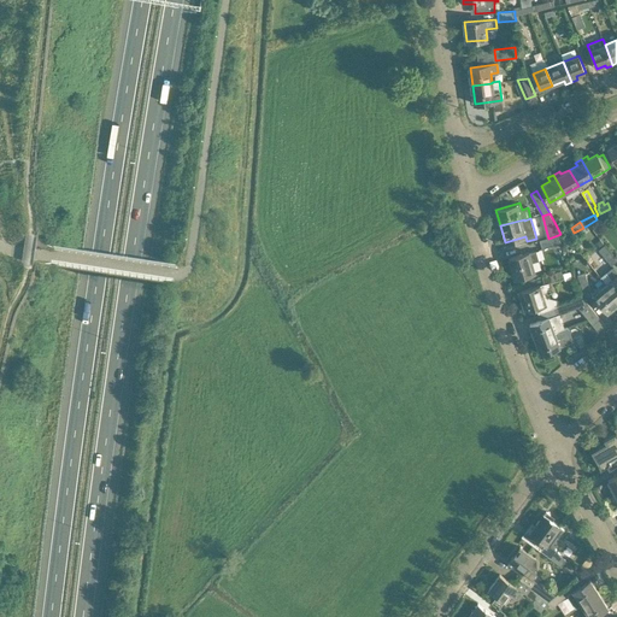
[(560,244),(558,235),(548,239),(540,241),(542,248),(560,244)]
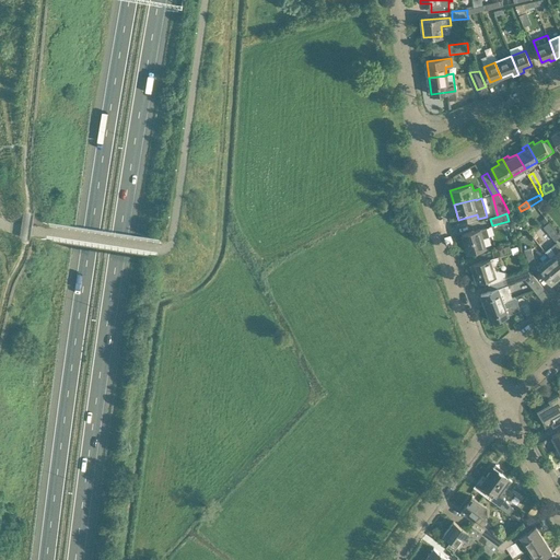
[(559,235),(549,222),(544,226),(555,241),(559,236),(559,235)]
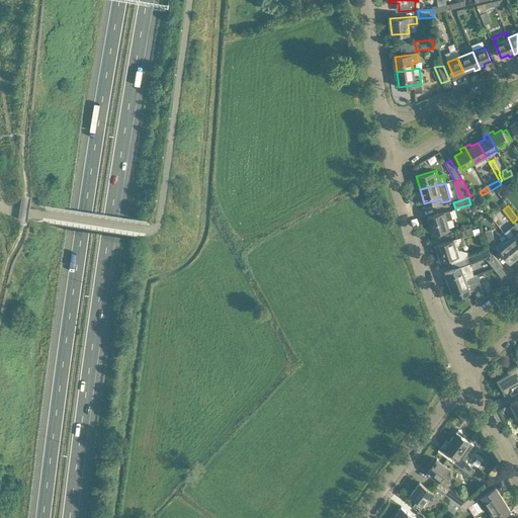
[(450,210),(428,217),(432,233),(449,229),(447,221),(452,219),(450,210)]
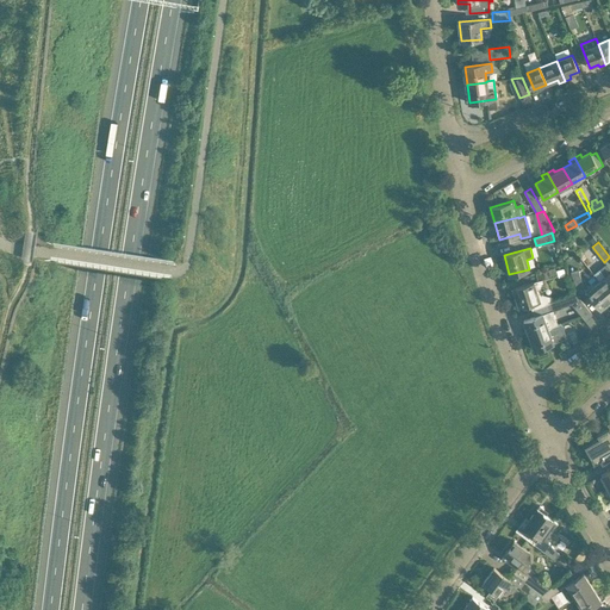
[(540,268),(560,265),(558,256),(539,260),(540,268)]
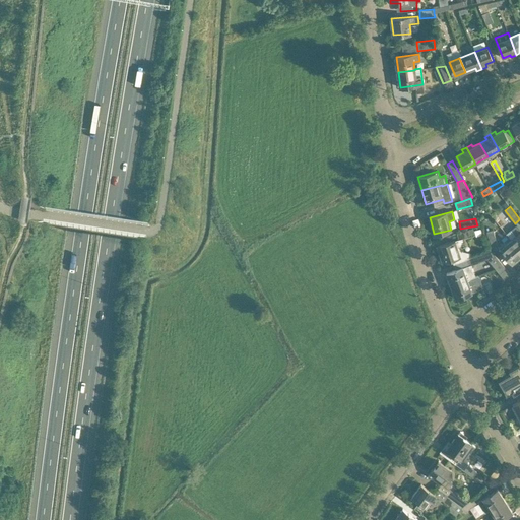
[(516,236),(511,240),(519,250),(519,229),(517,224),(511,230),(516,236)]
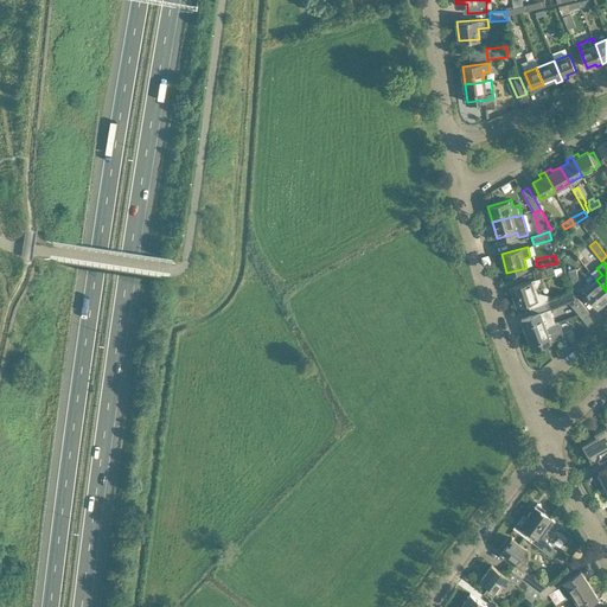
[(575,268),(568,270),(574,288),(581,287),(575,268)]
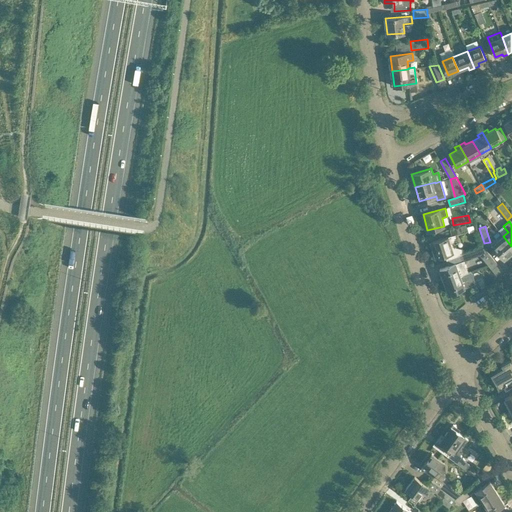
[(457,238),(456,235),(456,234),(452,235),(448,237),(431,242),(436,257),(445,255),(447,260),(460,256),(462,255),(461,254),(462,254),(463,248),(456,247),(453,245),(453,244),(453,240),(457,238)]
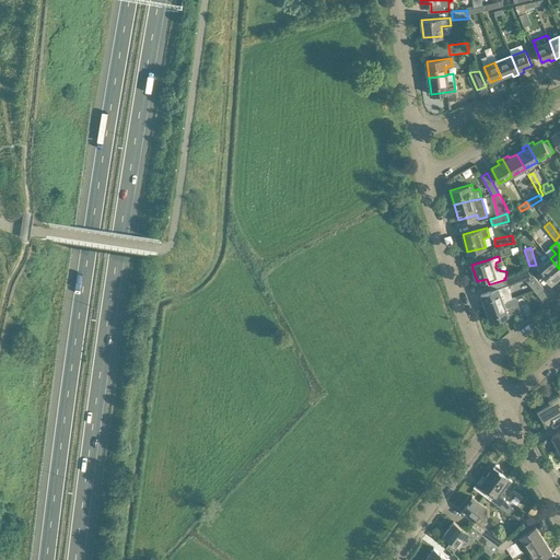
[(559,276),(559,269),(550,258),(545,264),(544,261),(537,266),(551,283),(559,276)]
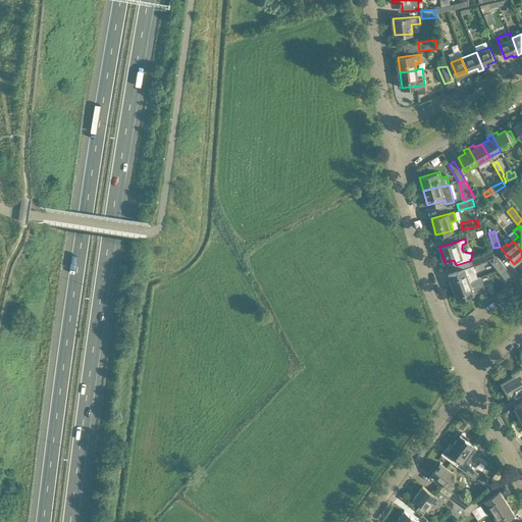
[(491,262),(498,257),(492,251),(483,255),(478,256),(481,263),(489,260),(491,262)]
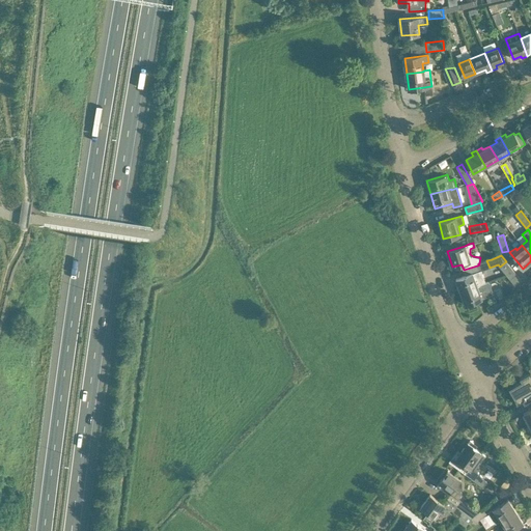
[(516,274),(506,261),(500,267),(503,272),(510,279),(516,274)]
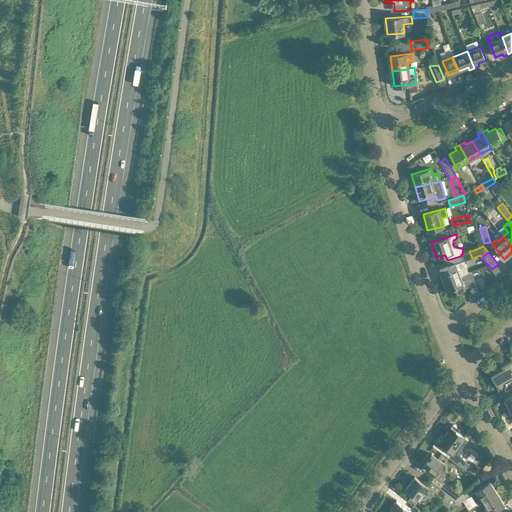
[(468,272),(464,261),(462,262),(456,264),(456,263),(439,269),(444,281),(466,273),(468,272)]
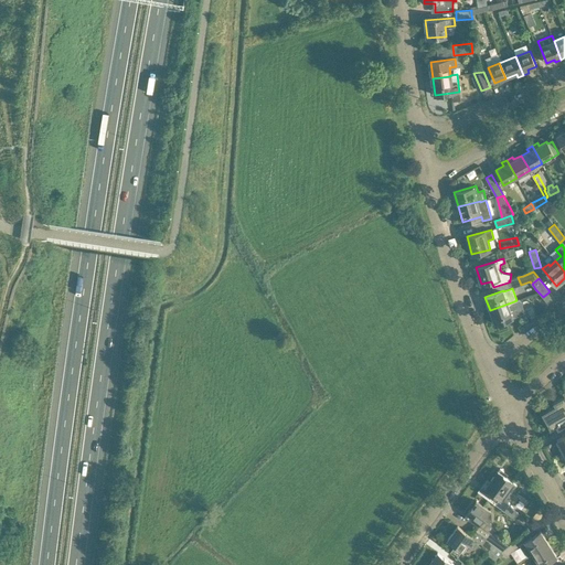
[(524,312),(522,307),(518,308),(514,301),(490,310),(496,324),(513,318),(524,312)]
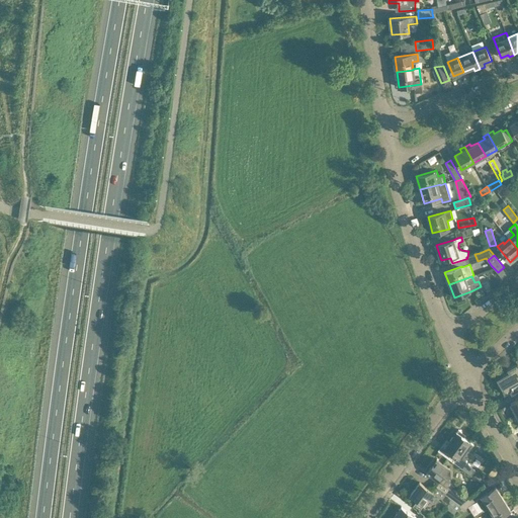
[(509,371),(495,379),(496,380),(497,379),(504,394),(510,391),(513,389),(511,385),(517,381),(517,358),(515,360),(517,363),(507,369),(509,371)]
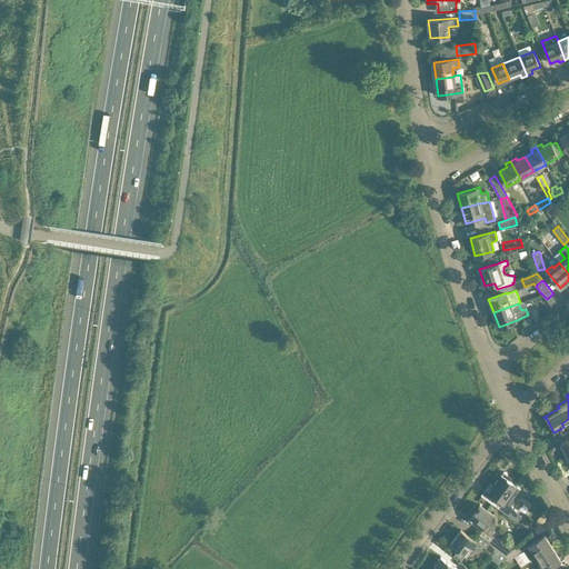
[(496,495),(490,501),(511,517),(518,522),(522,517),(516,510),(509,502),(520,488),(516,485),(509,480),(511,477),(503,471),(501,475),(489,490),(496,495)]
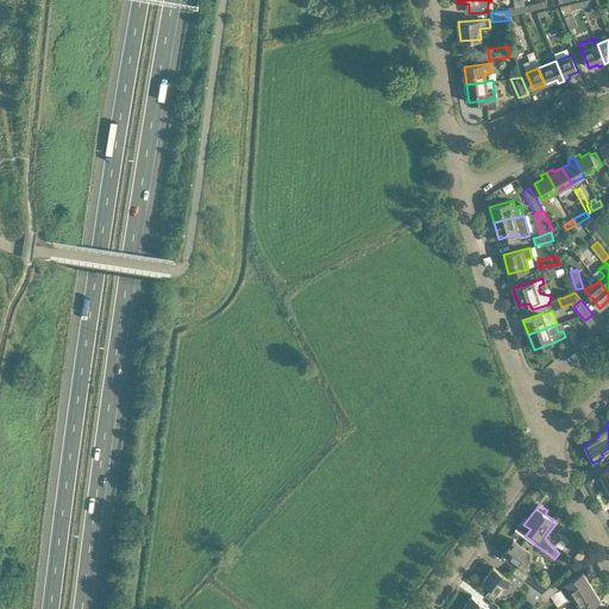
[(513,540),(502,556),(522,570),(525,572),(528,571),(528,566),(531,566),(531,565),(521,558),(527,551),(513,540)]
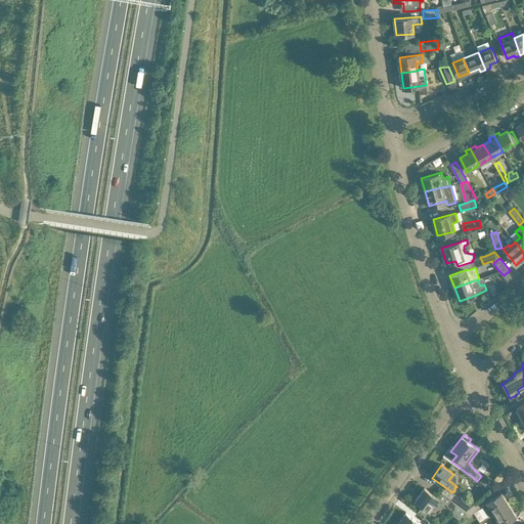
[(468,478),(466,487),(473,489),(475,480),(468,478)]
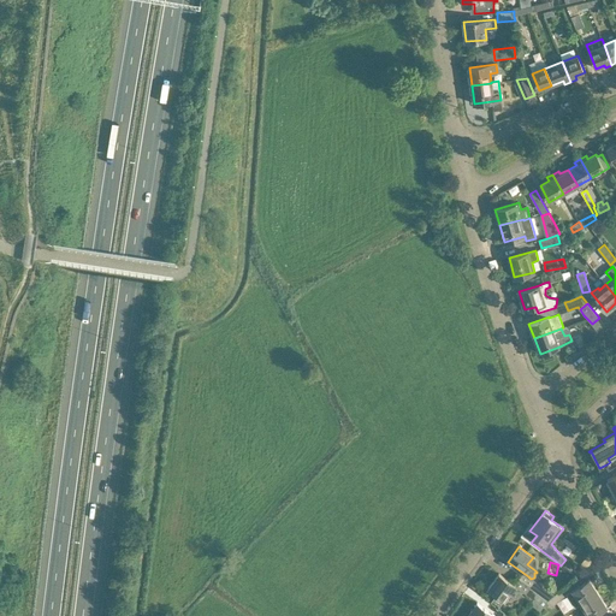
[(523,592),(499,573),(487,588),(504,600),(510,593),(519,599),(523,592)]
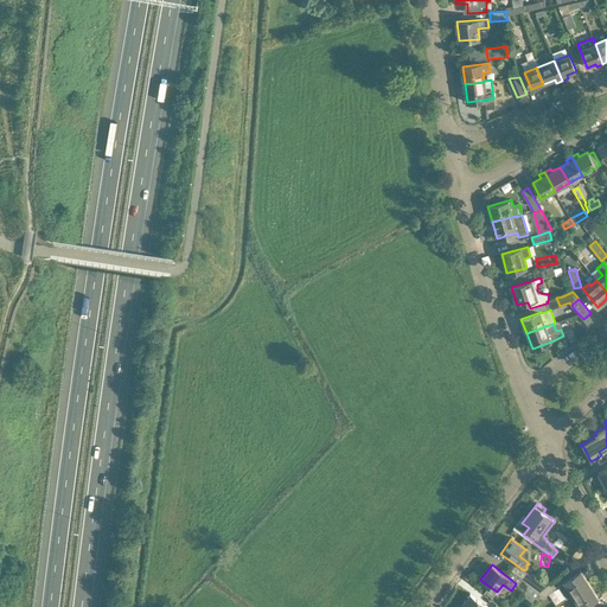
[(567,599),(573,594),(589,583),(581,570),(558,585),(567,599)]
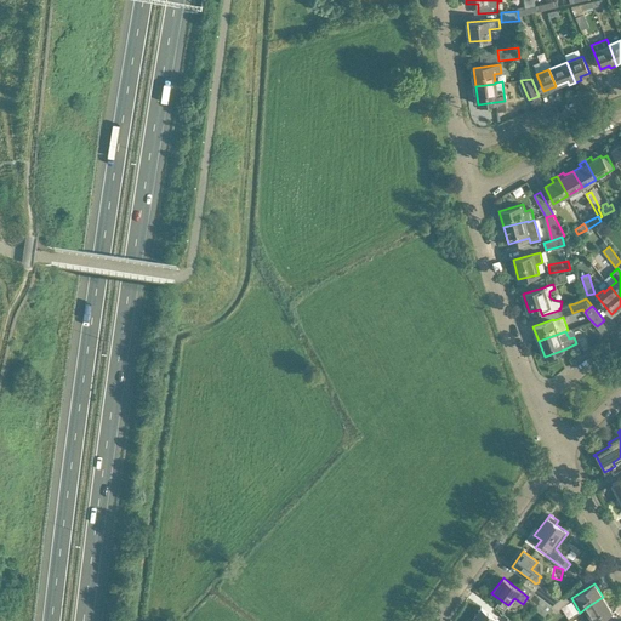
[(540,586),(535,592),(553,605),(559,599),(542,588),(540,586)]
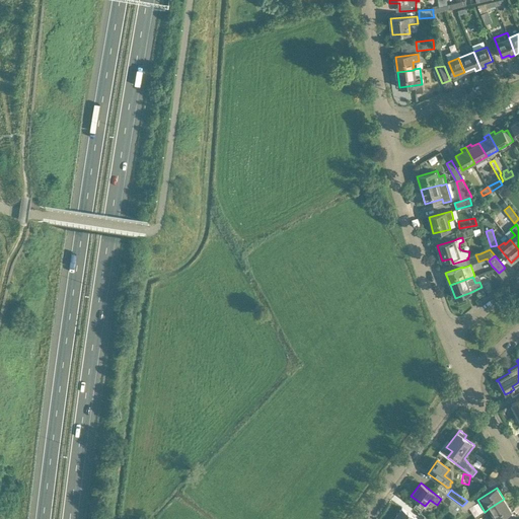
[(462,506),(447,495),(443,500),(449,505),(447,508),(456,514),(461,507),(462,506)]
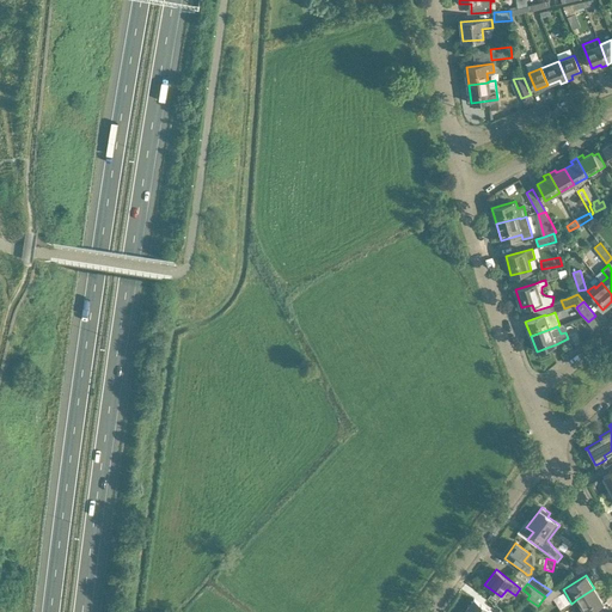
[(556,587),(551,591),(545,597),(544,598),(549,603),(561,592),(556,587)]
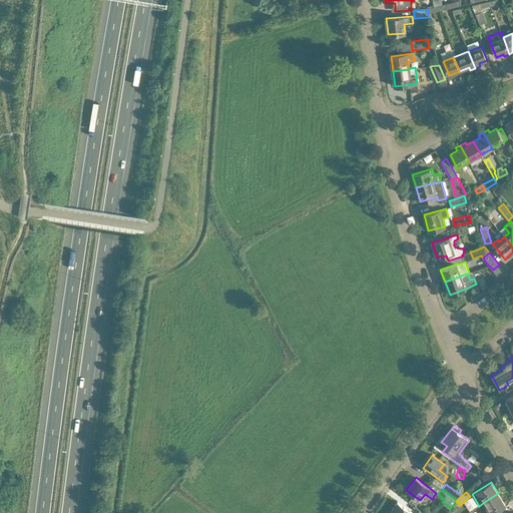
[(483,512),(492,512),(505,505),(498,493),(484,502),(488,509),(483,512)]
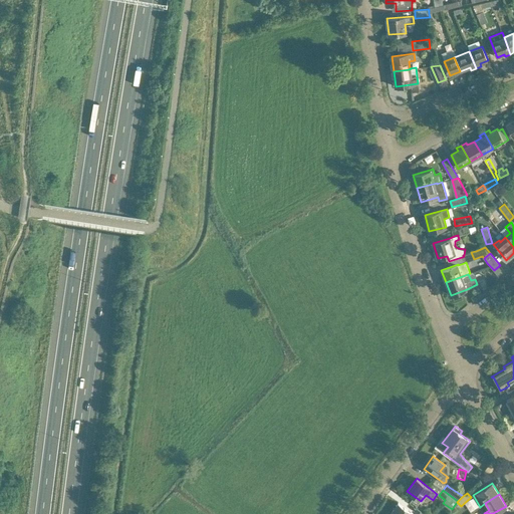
[(413,513),(399,503),(390,513),(413,513)]
